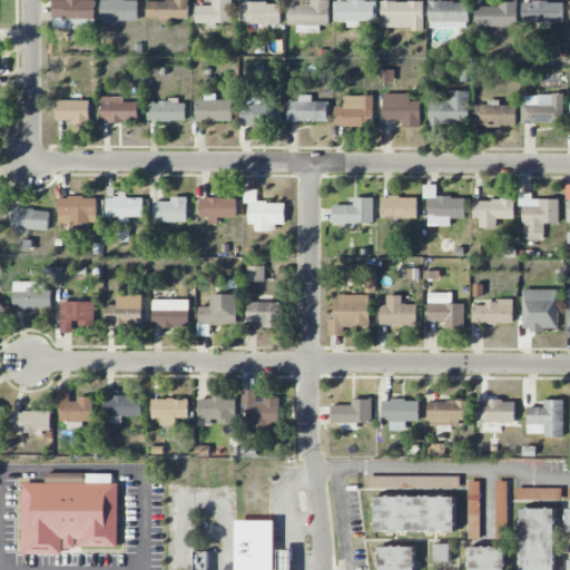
[(52,0),(52,29),(95,29),(95,0),(52,0)]
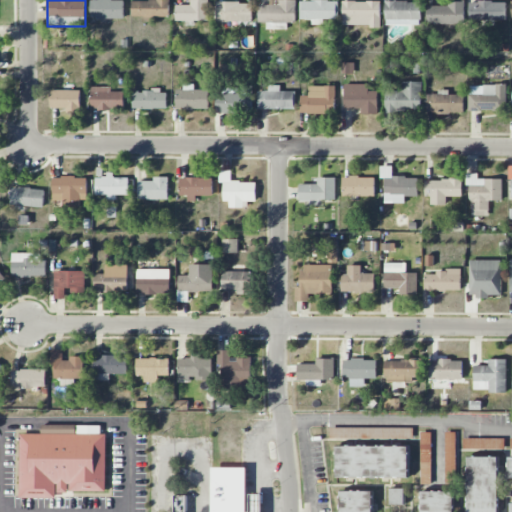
[(124,0),(90,0),(90,19),(124,19),(124,0)]
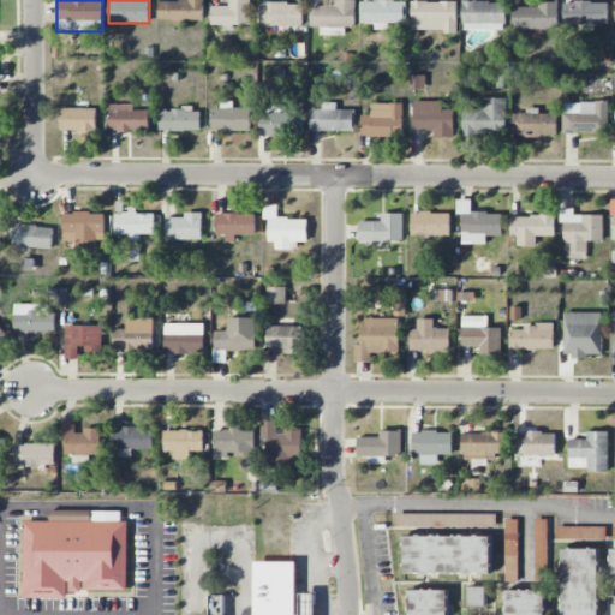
[(204,22),(203,0),(173,0),(159,0),(160,21),(173,21),(173,22),(204,22)]
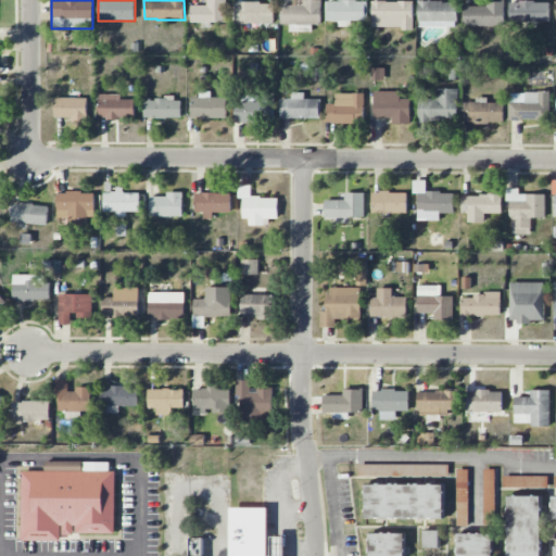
[(227,23),(226,0),(206,0),(206,5),(191,5),(191,23),(227,23)]
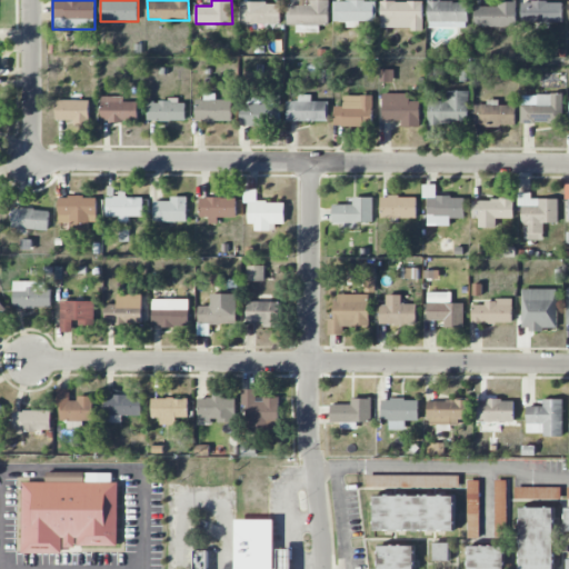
[(287,6),(287,25),(301,26),(301,29),(316,29),(316,25),(329,26),(329,0),(299,0),(300,6),(287,6)]
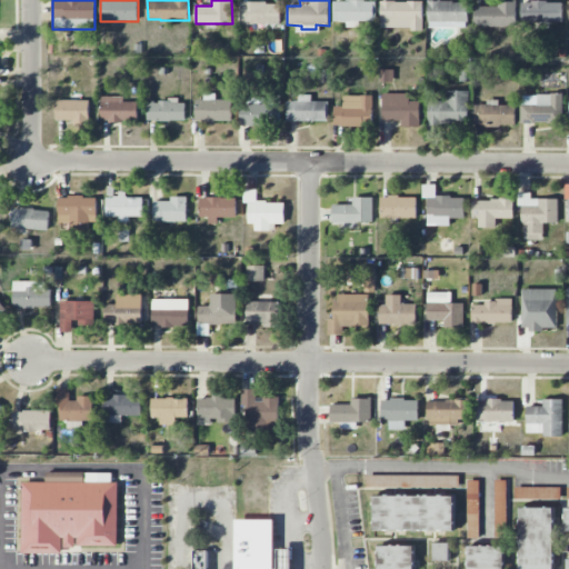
[(333,21),(347,22),(346,28),(359,28),(359,21),(376,21),(376,1),(333,1),(333,21)]
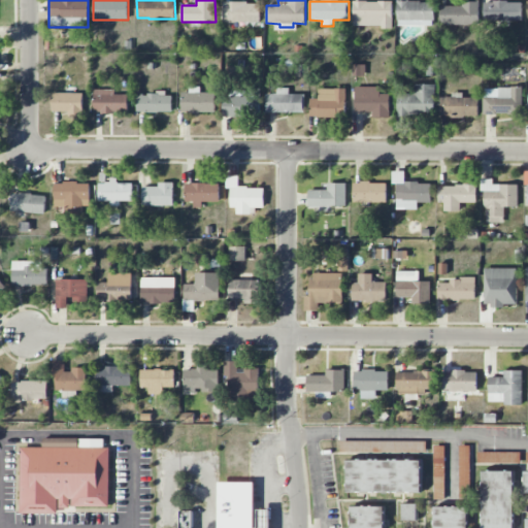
[(392,1),(354,2),(354,27),(392,27),(392,1)]
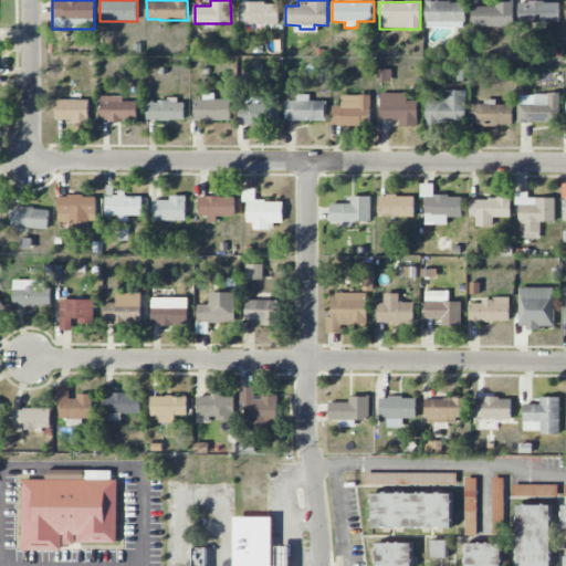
[(426,27),(464,28),(465,2),(426,1),(426,27)]
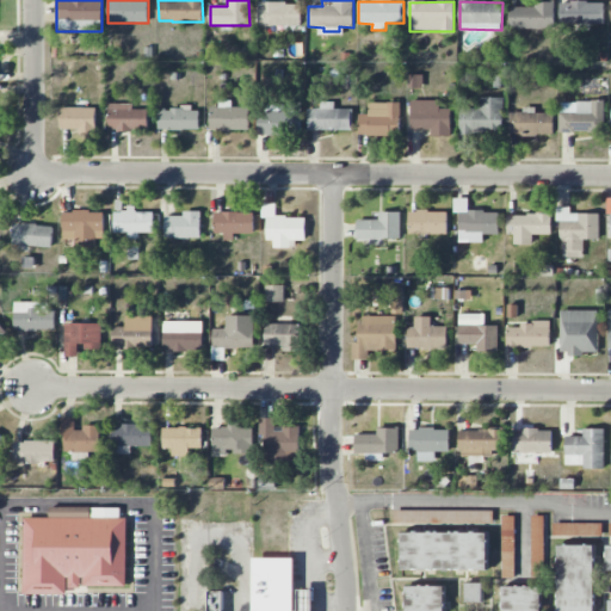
[(555,1),(536,1),(536,7),(510,7),(511,29),(555,29),(555,1)]
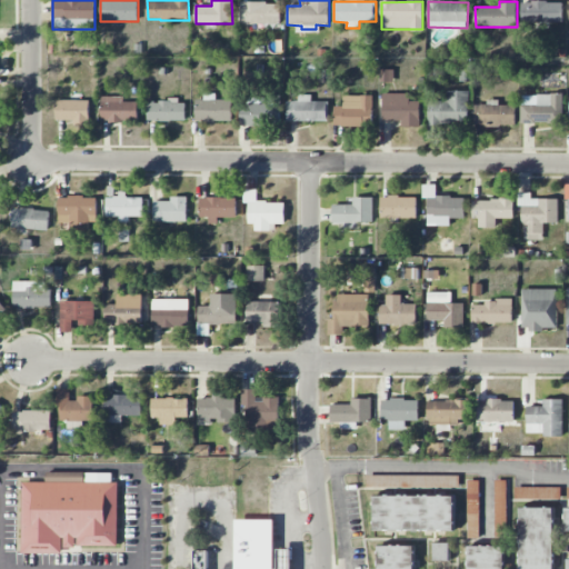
[(241,25),(280,23),(280,2),(240,3),(241,25)]
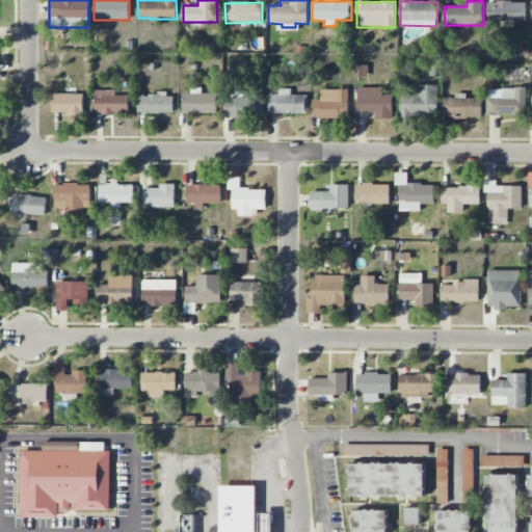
[(487,22),(526,21),(526,2),(487,2),(487,22)]
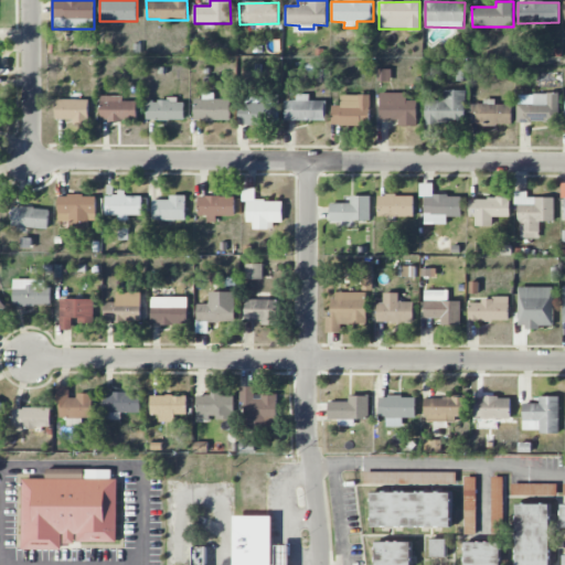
[(391,70),(377,70),(377,82),(391,81),(391,70)]
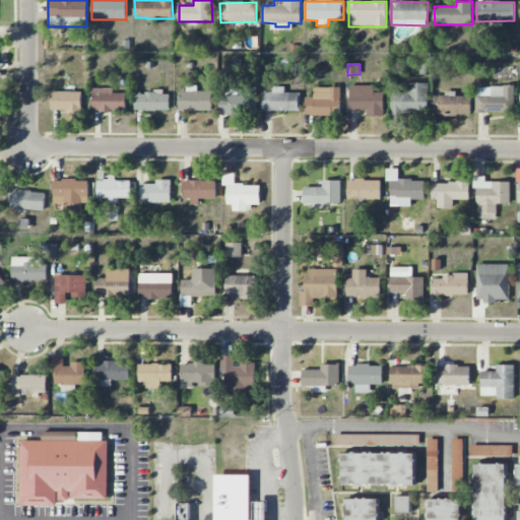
[(392,92),(391,111),(428,112),(428,83),(409,83),(409,92),(392,92)]
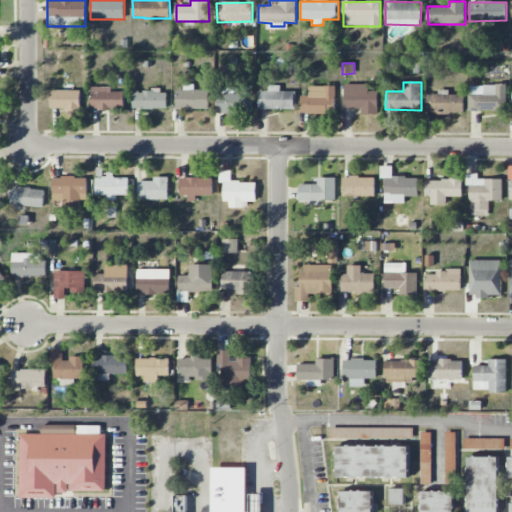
[(209,108),(208,90),(194,90),(194,84),(183,85),(183,90),(176,90),(177,109),(209,108)]
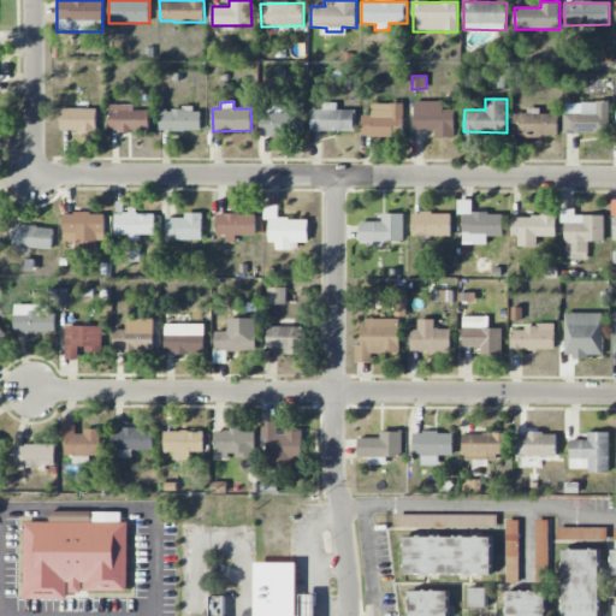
[(443,101),(414,101),(415,131),(436,130),(436,137),(455,137),(454,110),(444,110),(443,101)]
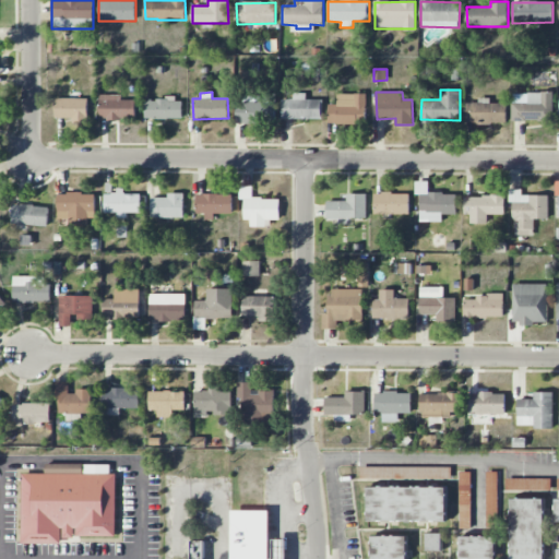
[(307,94),(292,93),(292,99),(282,99),(282,119),(322,119),(323,100),(306,99),(307,94)]
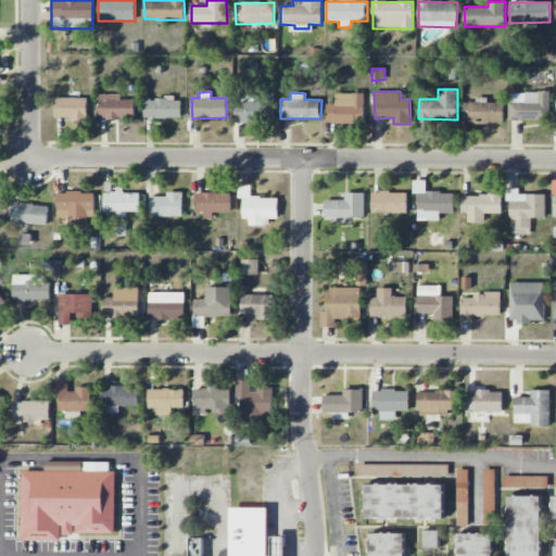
[(551,92),(509,92),(509,121),(550,121),(551,92)]
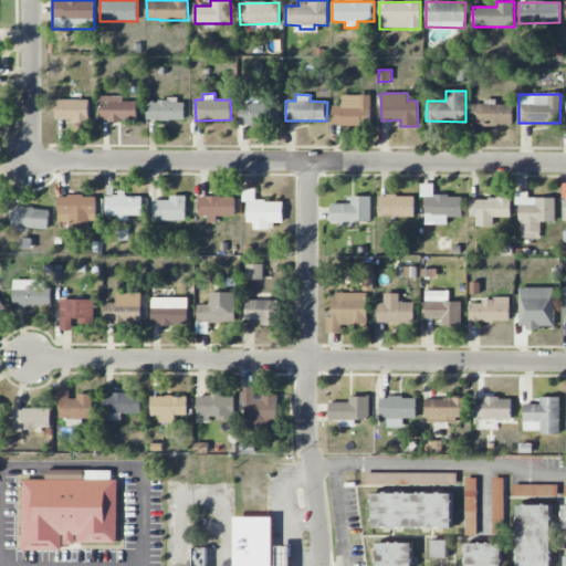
[(333,105),(333,126),(370,126),(370,95),(342,95),(342,105),(333,105)]
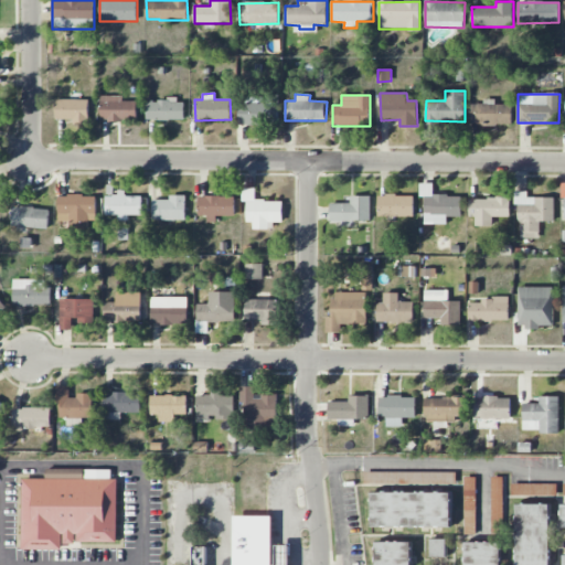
[(124,96),(100,96),(100,120),(137,121),(138,100),(124,100),(124,96)]
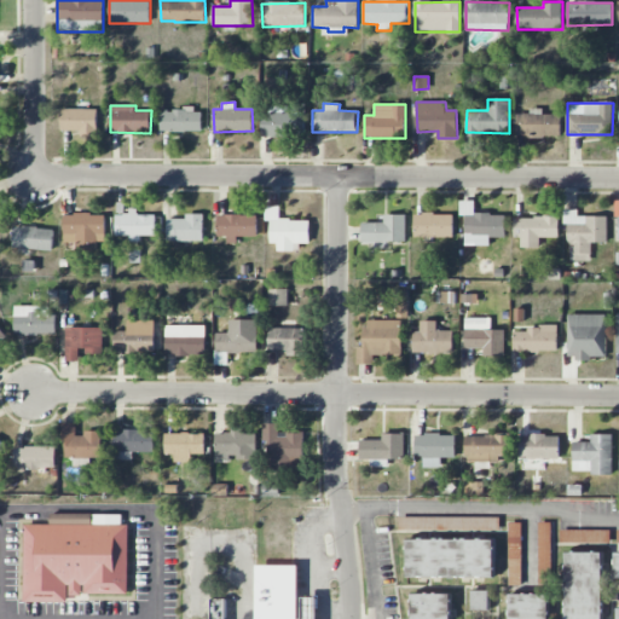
[(261,137),(290,137),(290,106),(271,106),(271,114),(262,113),(261,137)]
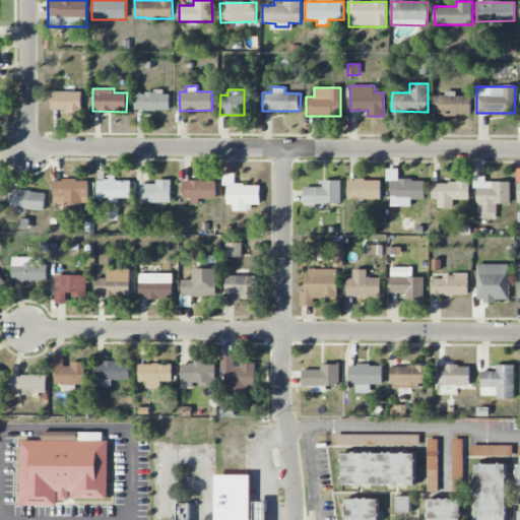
[(82,91),(52,91),(52,111),(82,112),(82,91)]
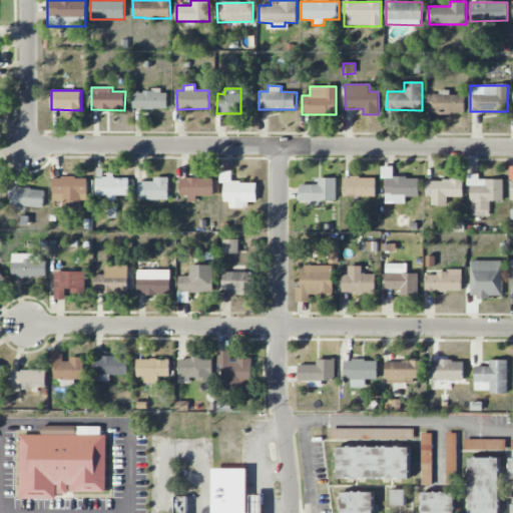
[(133,109),(167,108),(167,90),(133,91),(133,109)]
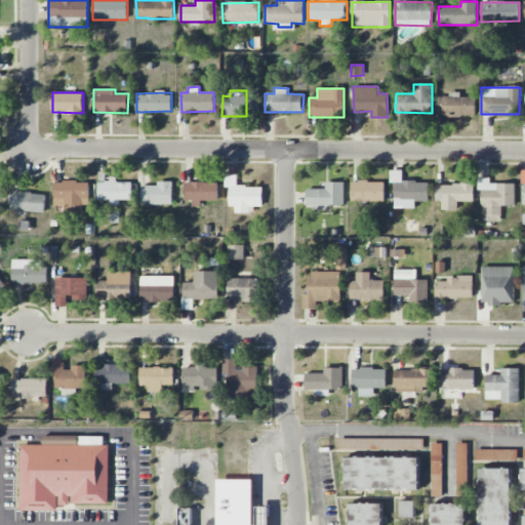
[(476,97),(459,96),(459,92),(448,92),(448,96),(437,96),(437,116),(475,116),(476,97)]
